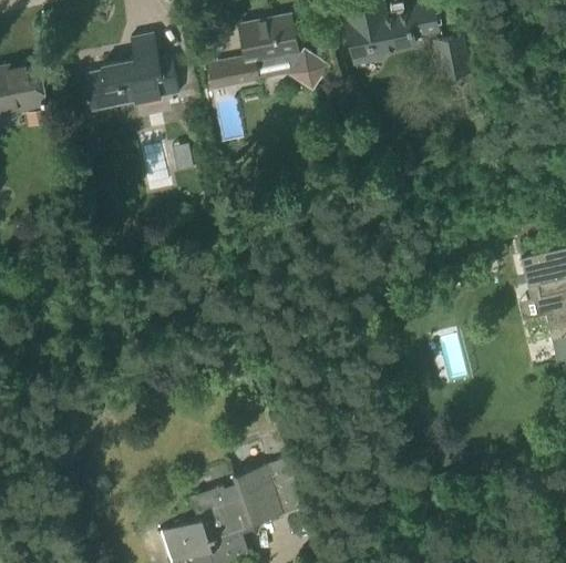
[(413,38),(439,32),(433,7),(407,11),(408,18),(387,22),(381,0),(372,0),(347,6),(351,24),(348,26),(354,60),(415,48),(413,38)]
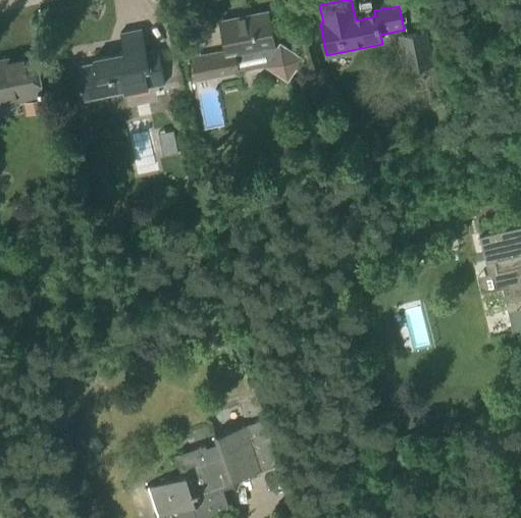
[(275,49),(269,15),(220,24),(226,55),(209,58),(214,81),(240,75),(237,63),(266,57),(272,61),(268,68),(290,81),(302,59),(280,47),(278,51),(275,49)]
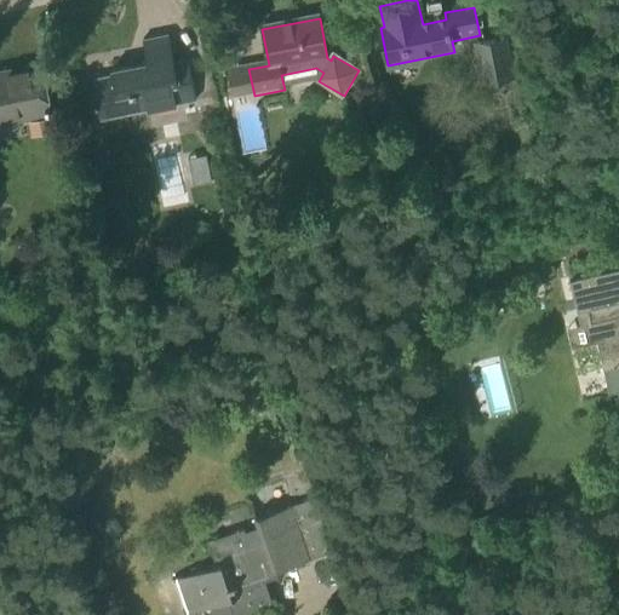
[(574,49),(588,47),(585,34),(573,36),(574,49)]
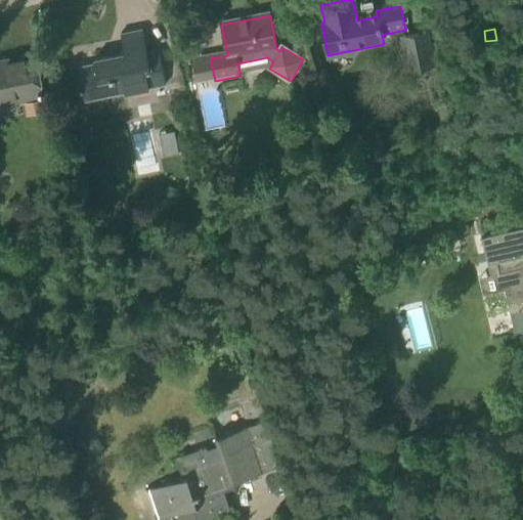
[(159,54),(147,56),(142,33),(121,37),(125,55),(94,61),(95,67),(79,70),(85,103),(166,88),(159,54)]
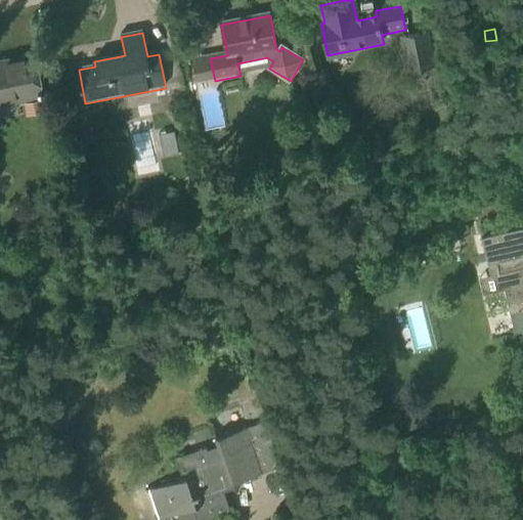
[(437,68),(429,33),(400,40),(408,74),(437,68)]
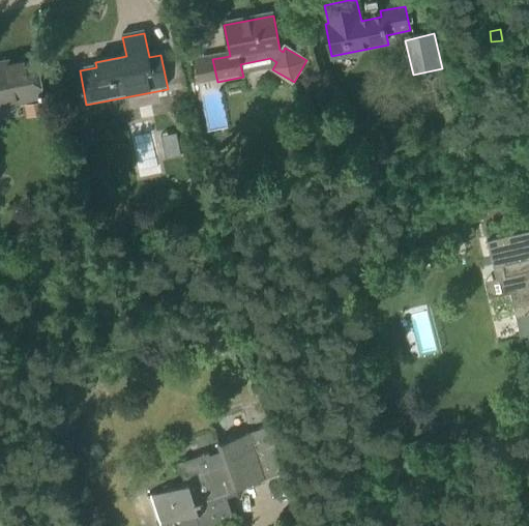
[(0,109),(43,100),(35,59),(0,65),(0,109)]
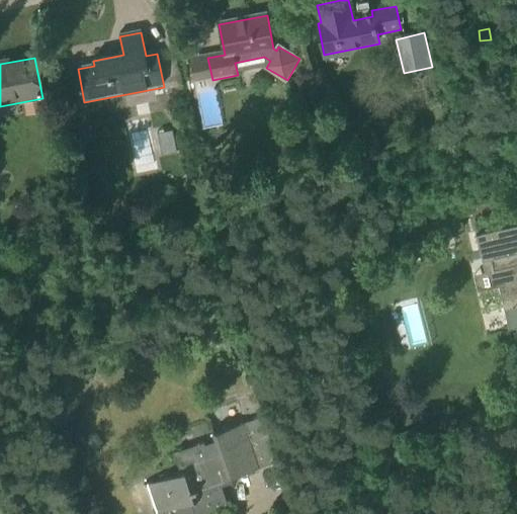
[(172,133),(158,136),(162,158),(177,155),(172,133)]
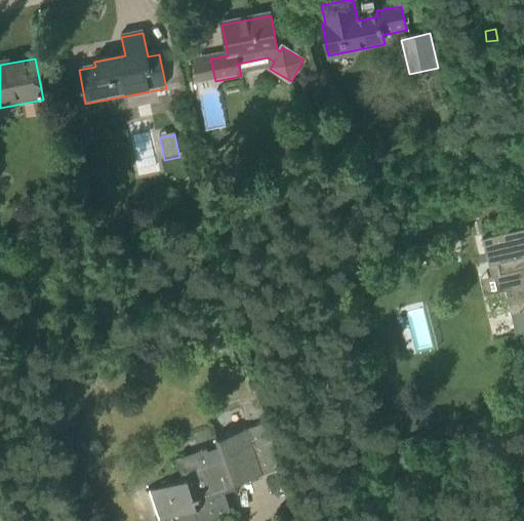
[(507,293),(512,317),(523,313),(523,229),(483,240),(489,267),(498,265),(501,277),(494,278),(497,295),(507,293)]
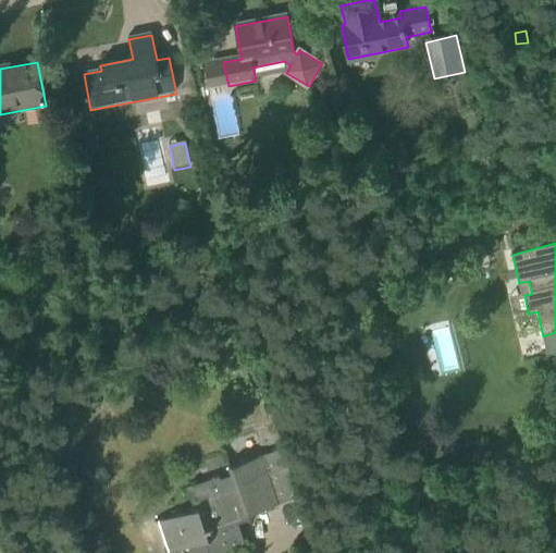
[(301,499),(286,451),(230,469),(232,475),(187,490),(195,512),(156,525),(164,552),(176,552),(183,550),(184,552),(232,552),(246,548),(236,519),(246,516),(246,517),(301,499)]
